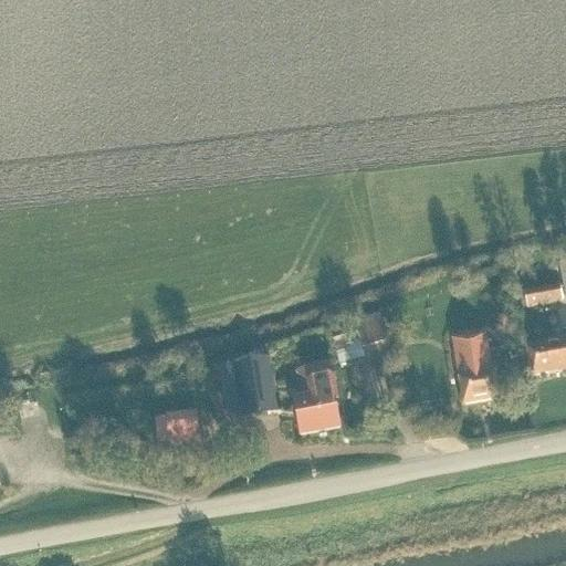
[(526,310),(561,302),(557,289),(524,296),(526,310)]
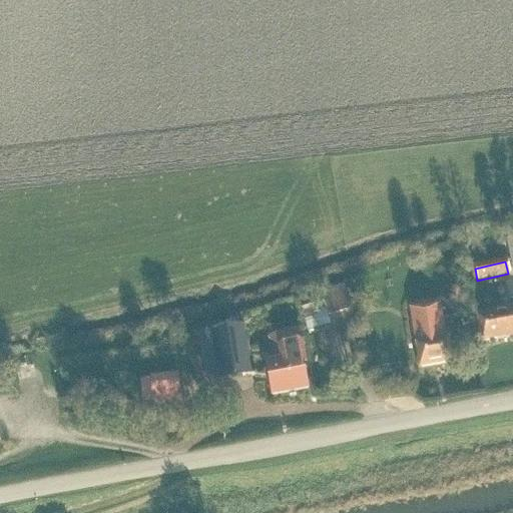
[(352,314),(345,287),(324,293),(326,299),(323,300),(324,303),(302,310),(308,332),(331,326),(330,320),(352,314)]
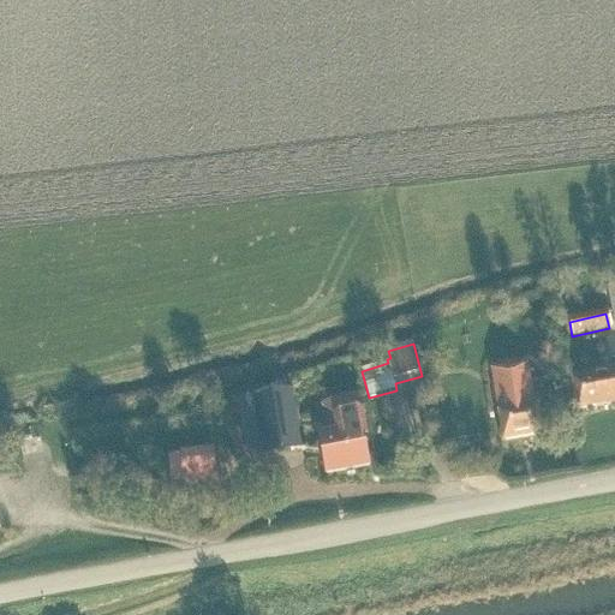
[(539,435),(530,383),(526,365),(489,372),(502,441),(539,435)]
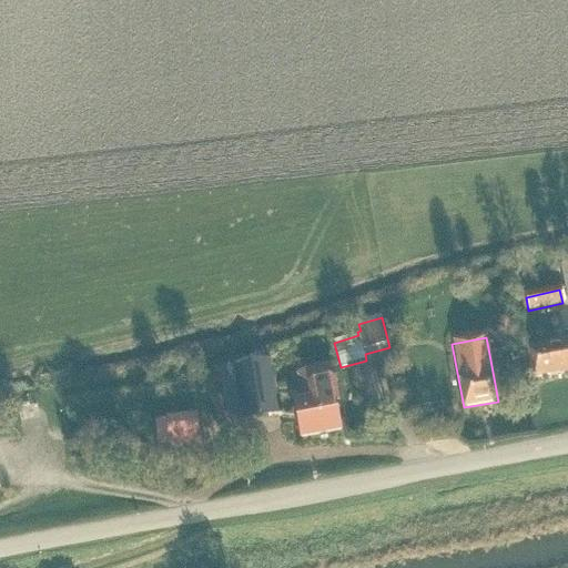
[(533,379),(564,374),(567,373),(567,340),(526,348),(533,379)]
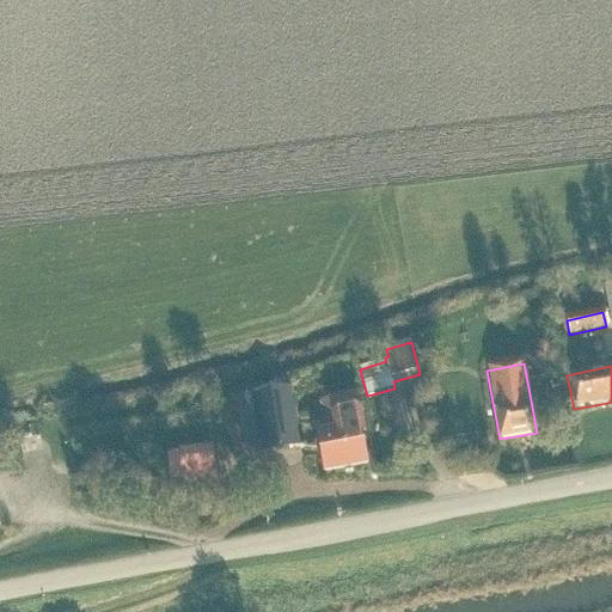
[(261,456),(300,448),(291,390),(250,397),(261,456)]
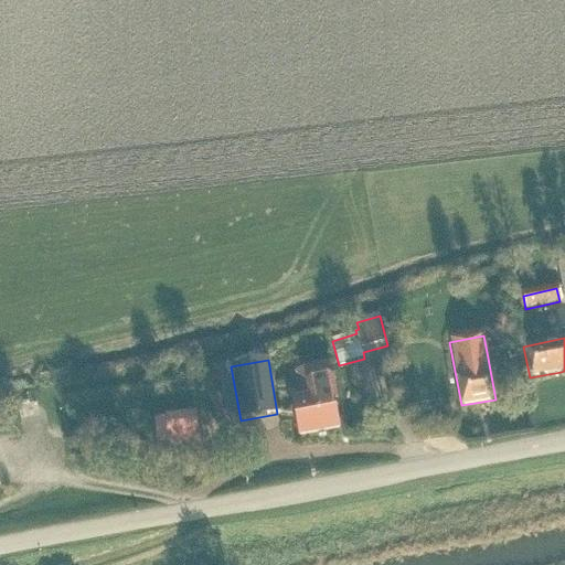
[(332,393),(330,380),(328,365),(300,371),(296,373),(292,375),(305,385),(307,397),(290,401),(297,436),(337,428),(330,393),(332,393)]
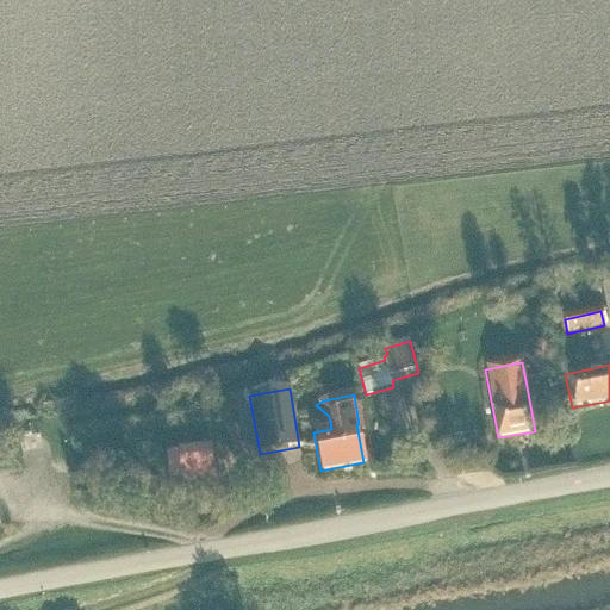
[(180,470),(213,466),(211,446),(178,449),(180,470)]
